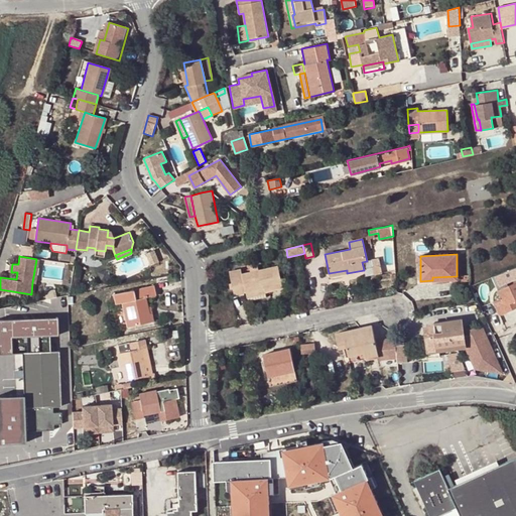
[(246,292),(264,288),(282,284),(278,264),(242,272),(241,268),(229,271),(234,294),(246,291),(246,292)]
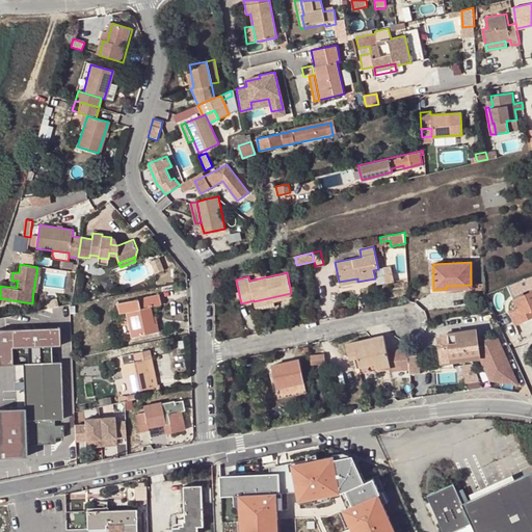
[(386,283),(393,281),(392,272),(383,274),(386,283)]
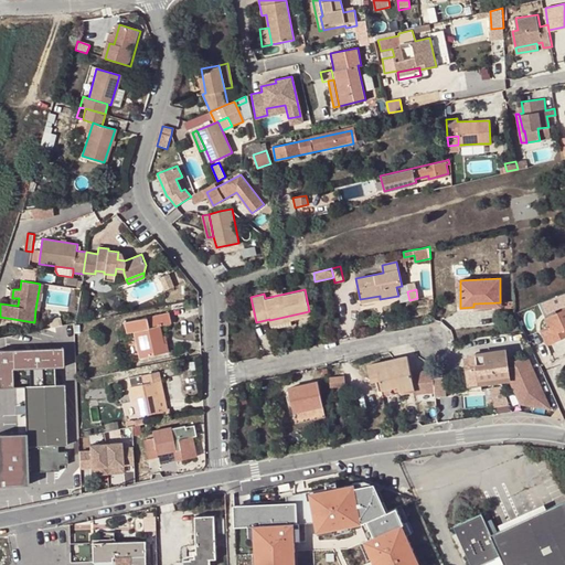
[(564,292),(548,299),(553,310),(564,305),(564,292)]
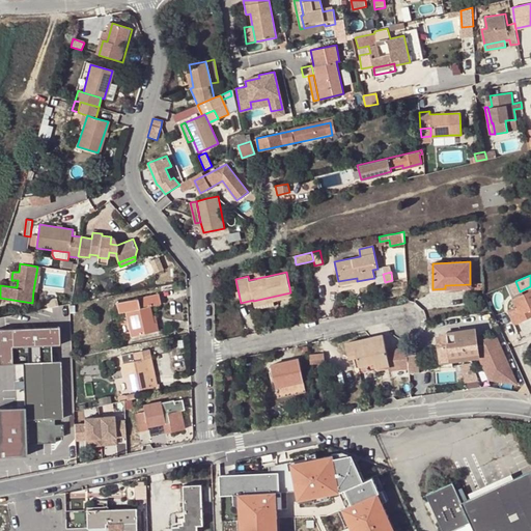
[(511,296),(520,291),(515,281),(507,285),(511,296)]
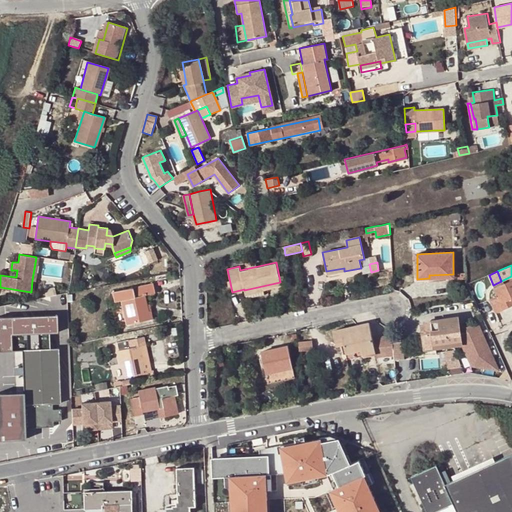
[(511,279),(492,289),(496,296),(488,299),(494,312),(511,304),(511,301),(510,298),(511,296),(511,279)]
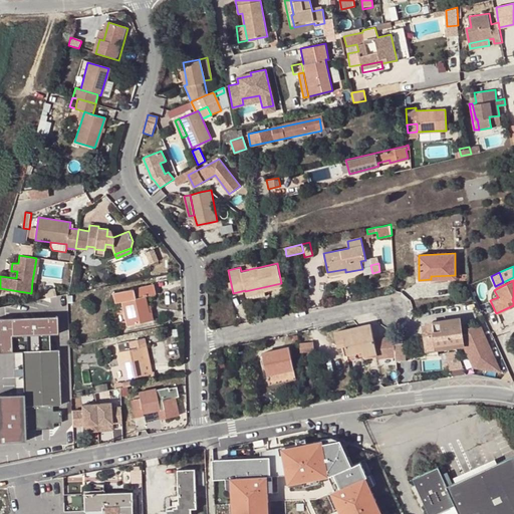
[(281,283),(263,287),(264,291),(282,287),(281,283)]
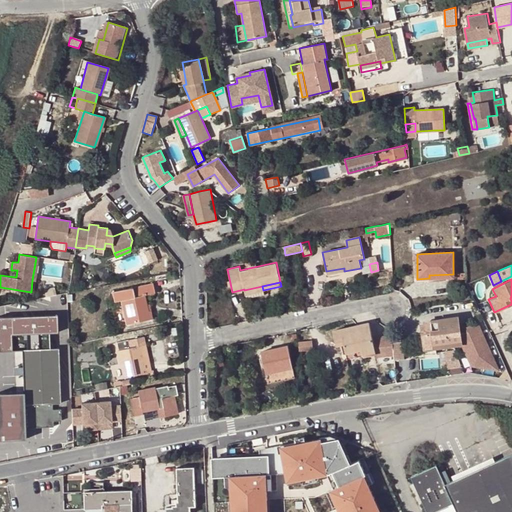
[(153,318),(151,311),(149,311),(148,304),(145,294),(154,292),(152,283),(112,292),(114,302),(120,300),(125,324),(153,318)]
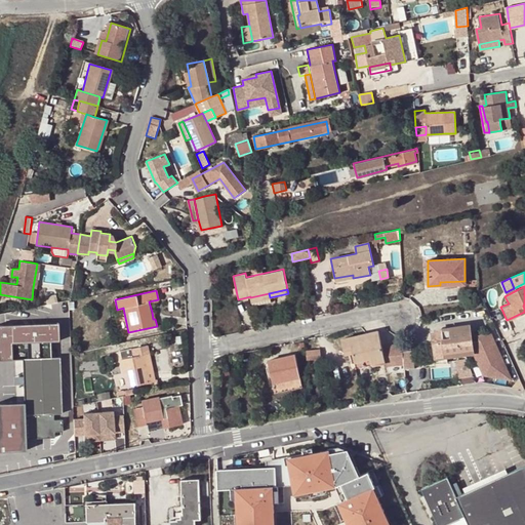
[(270,297),(269,293),(250,297),(252,306),(271,301),(270,297)]
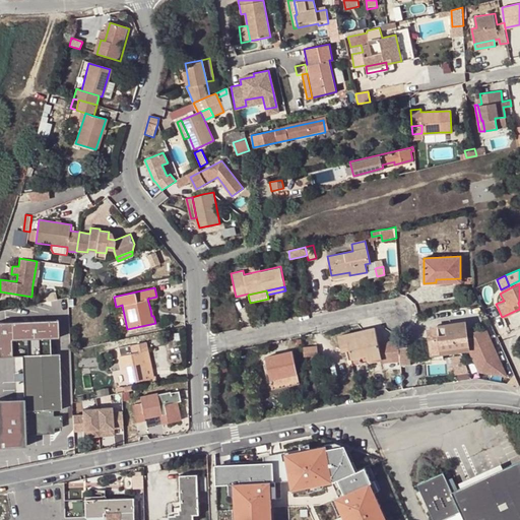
[(510,326),(519,322),(519,311),(506,317),(510,326)]
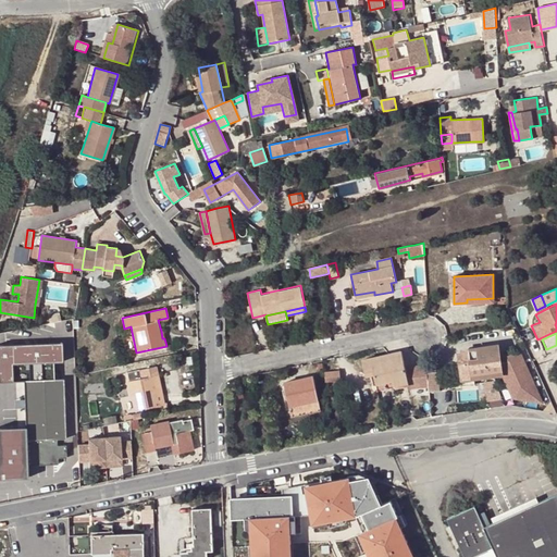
[(0,380),(13,380),(12,363),(52,362),(62,362),(62,342),(0,344),(0,380)]
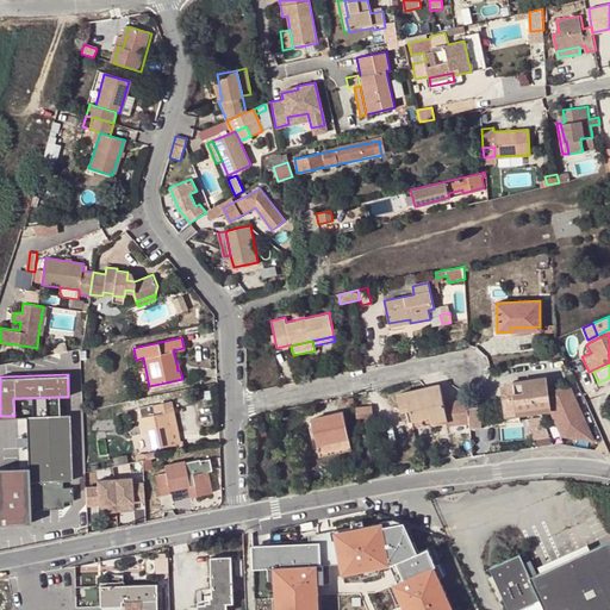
[(514,381),(516,397),(523,396),(526,412),(548,410),(545,377),(514,381)]
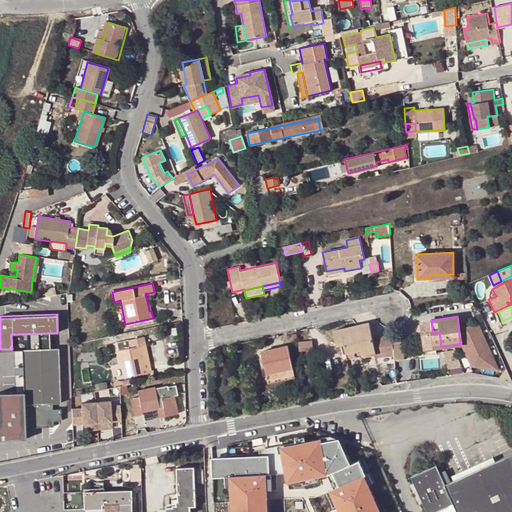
[(333,329),(336,341),(343,340),(344,344),(345,353),(362,349),(363,356),(376,353),(369,321),(356,324),(333,329)]
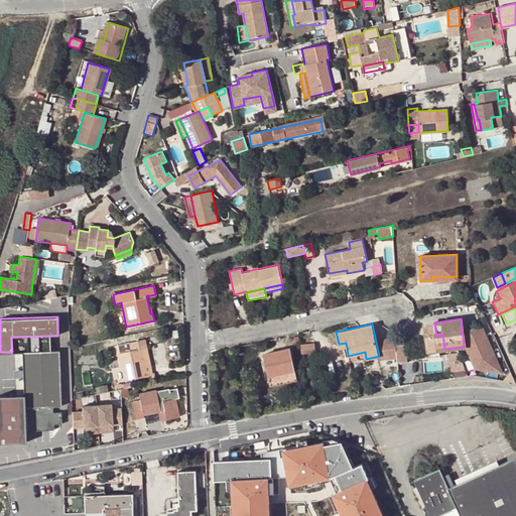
[(444,349),(442,335),(436,336),(438,350),(444,349)]
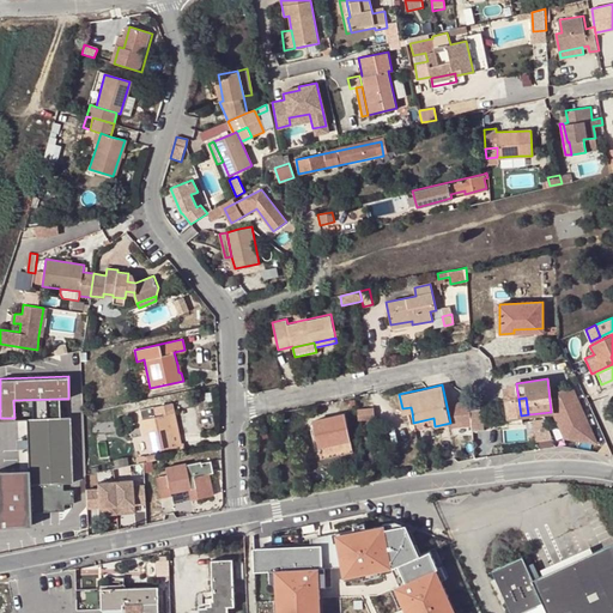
[(28,454),(29,469),(30,511),(62,510),(62,503),(73,503),(72,490),(62,490),(62,483),(72,483),(68,417),(59,417),(58,399),(13,400),(14,418),(26,418),(28,444),(28,454)]
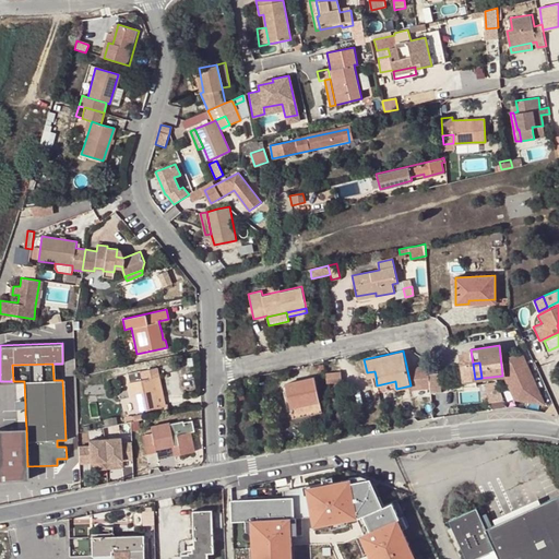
[(135,411),(158,405),(153,376),(158,375),(156,367),(127,373),(135,411)]
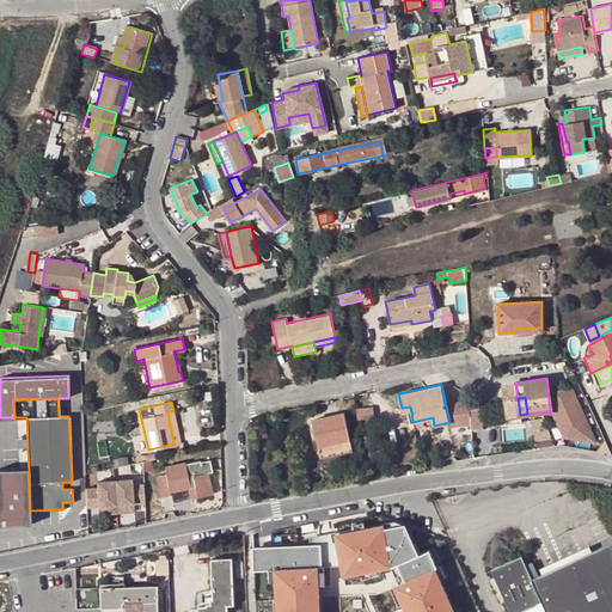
[(485,426),(484,407),(472,408),(473,427),(485,426)]
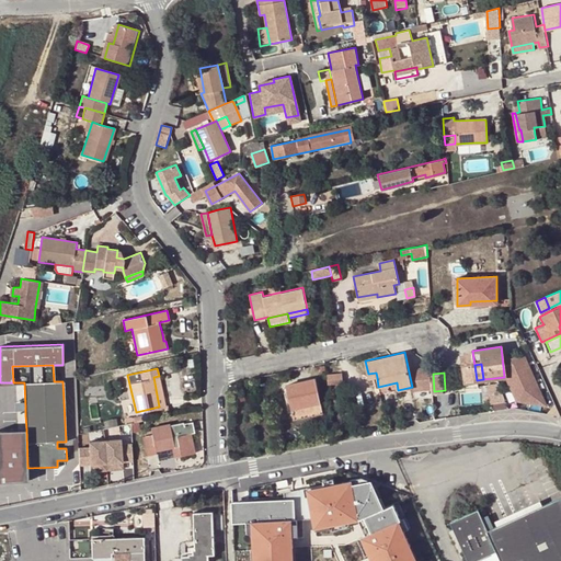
[(159,376),(153,377),(159,407),(164,405),(159,376)]
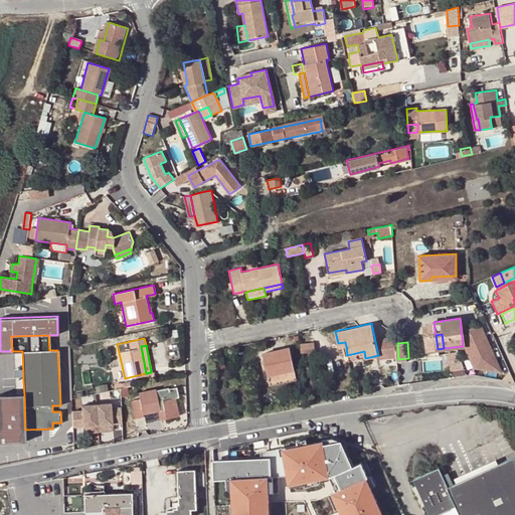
[(297,378),(290,347),(263,353),(270,384),(297,378)]
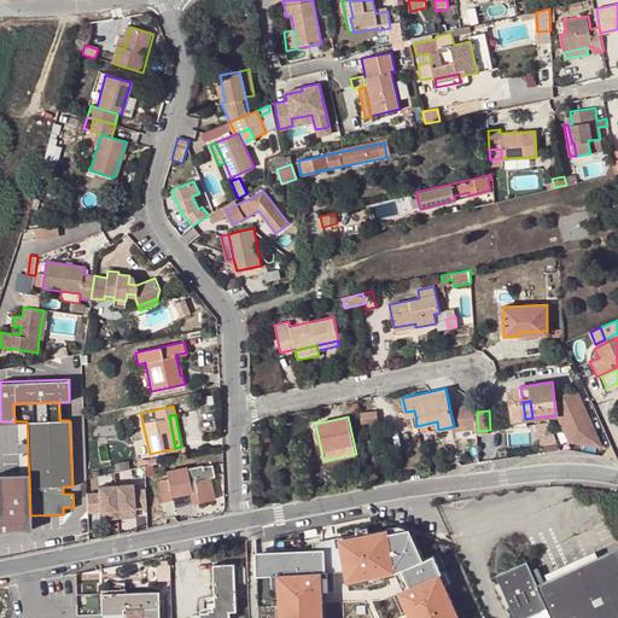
[(438,430),(437,421),(417,426),(419,433),(438,430)]
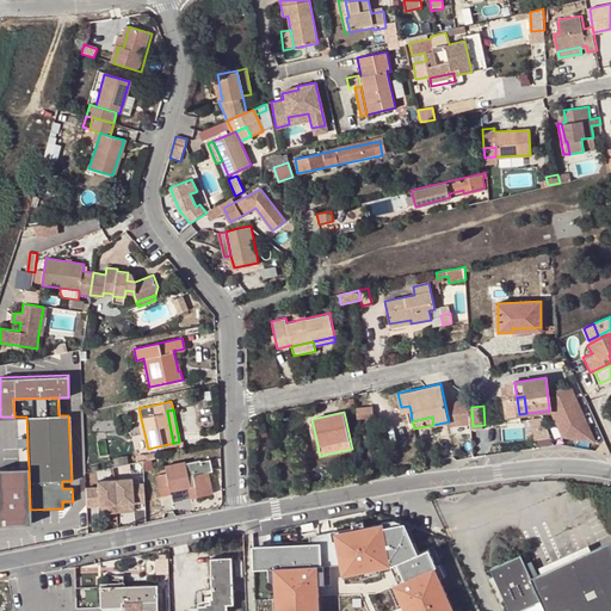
[(171,491),(187,488),(195,486),(197,495),(213,492),(208,471),(211,470),(210,458),(199,461),(199,460),(185,462),(185,461),(164,464),(166,473),(155,475),(160,497),(171,494),(171,491)]
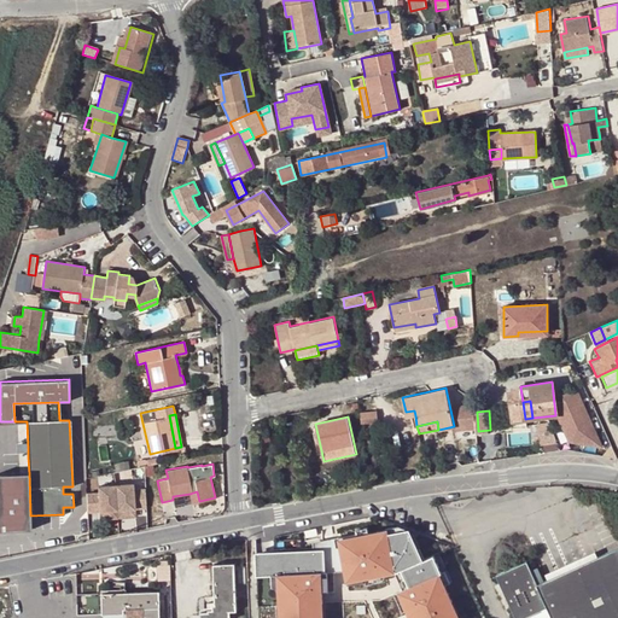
[(0,530),(30,529),(30,516),(29,473),(0,473),(0,530)]
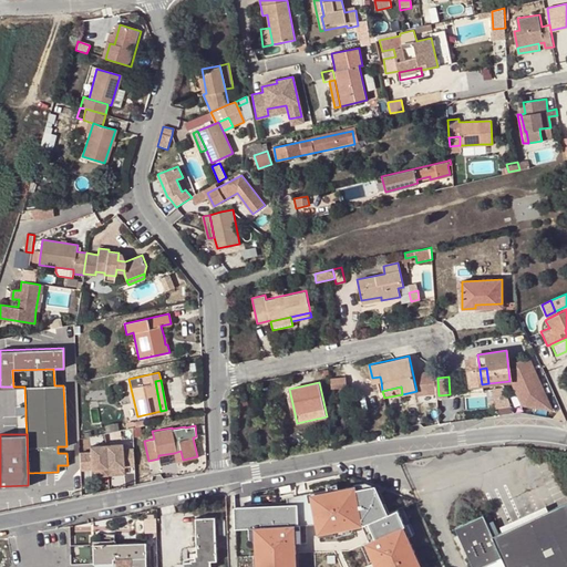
[(79,451),(80,468),(91,467),(106,467),(122,466),(133,465),(132,449),(121,450),(121,443),(90,445),(90,451),(79,451)]
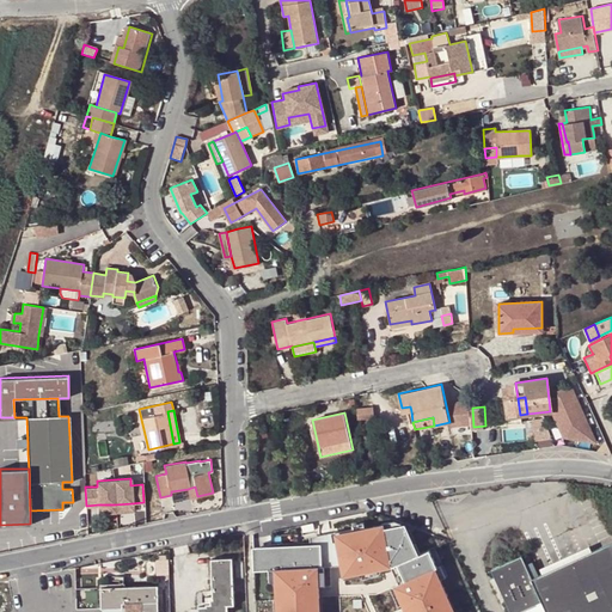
[(197,496),(195,487),(188,489),(189,499),(197,496)]
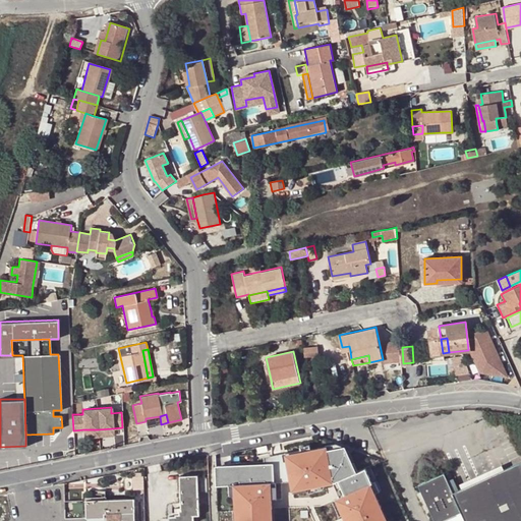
[(286,459),(291,488),(306,485),(307,488),(325,485),(324,475),(331,474),(333,483),(339,482),(344,497),(336,500),(343,516),(352,512),(355,519),(351,520),(382,520),(378,511),(381,509),(370,485),(372,484),(366,470),(351,476),(347,465),(352,464),(345,448),(327,451),(326,448),(300,453),(301,456),(286,459)]
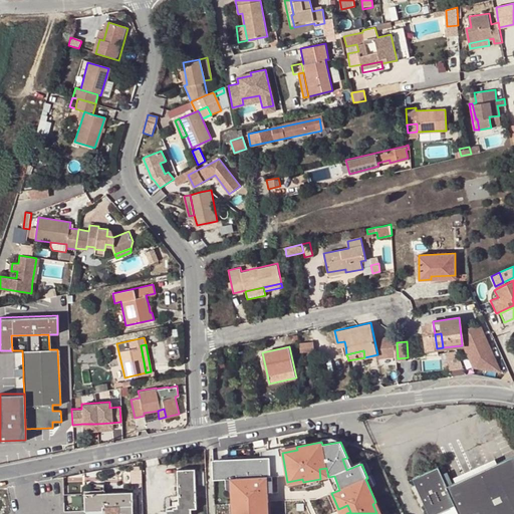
[(441,466),(415,476),(431,513),(435,513),(457,505),(461,513),(513,513),(513,457),(449,485),(441,466)]
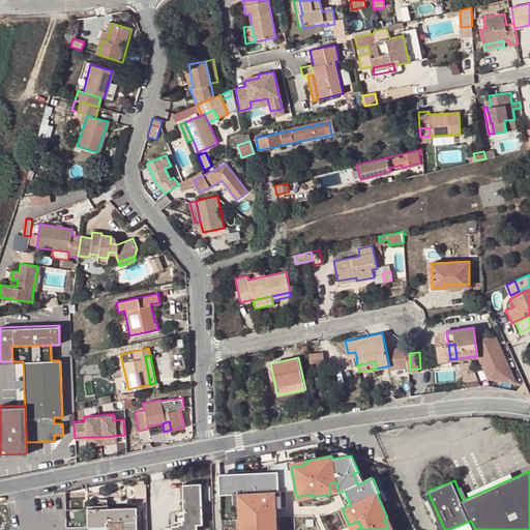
[(276,475),(218,478),(219,496),(237,495),(239,521),(242,521),(242,529),(273,529),(273,518),(266,518),(266,510),(276,509),(275,492),(277,492),(276,475)]
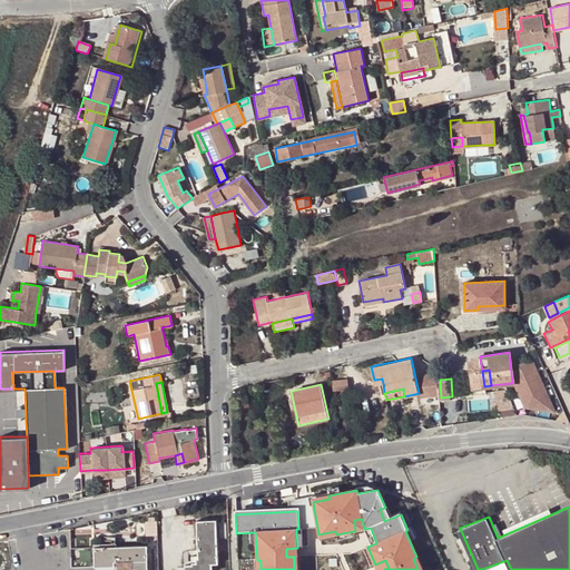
[(216,521),(197,522),(197,557),(190,557),(190,566),(186,566),(185,569),(210,569),(212,566),(216,566),(216,521)]
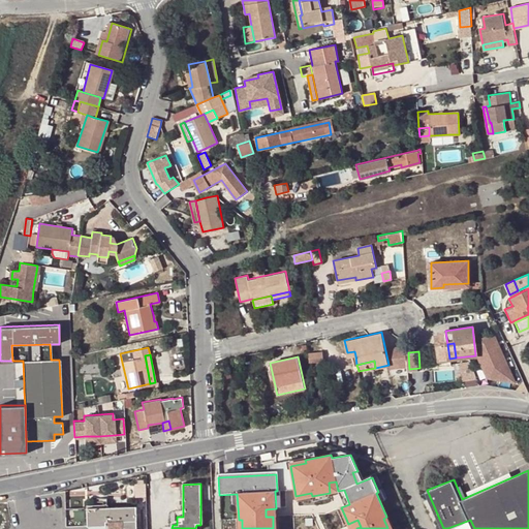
[(87,528),(136,528),(136,505),(87,506),(87,528)]
